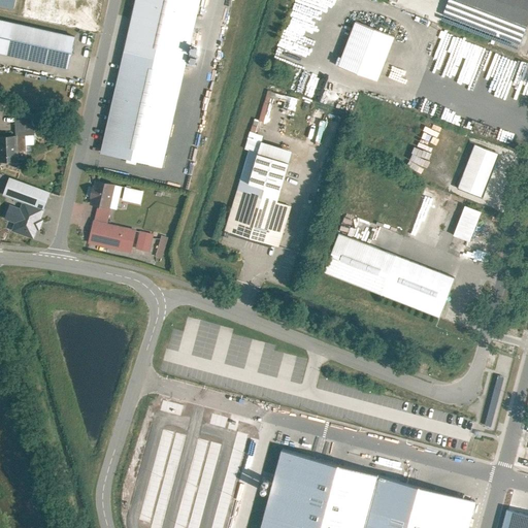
[(135,0),(101,153),(162,166),(200,0),(135,0)]
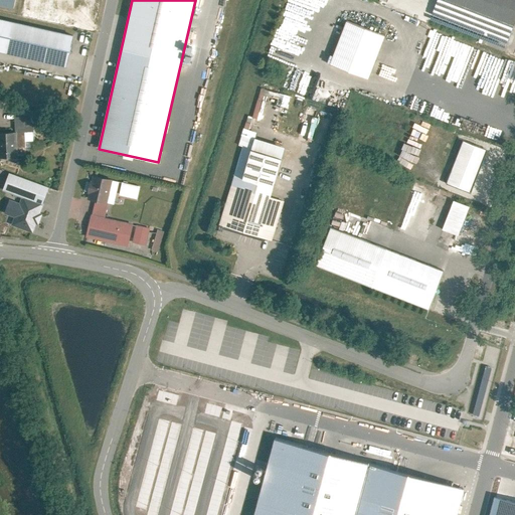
[(514,20),(514,0),(438,0),(432,16),(505,45),(514,20)]
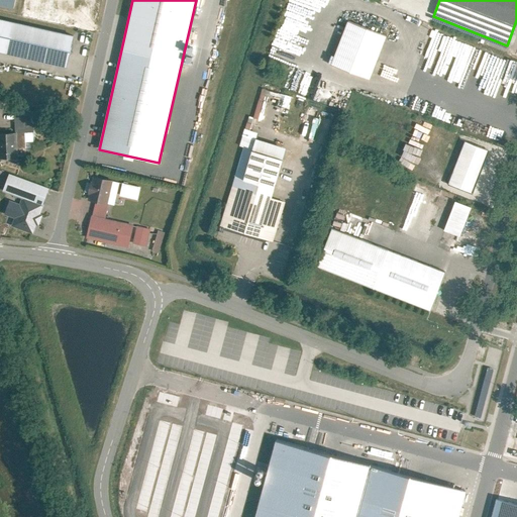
[(71,35),(0,18),(0,49),(64,65),(71,35)]
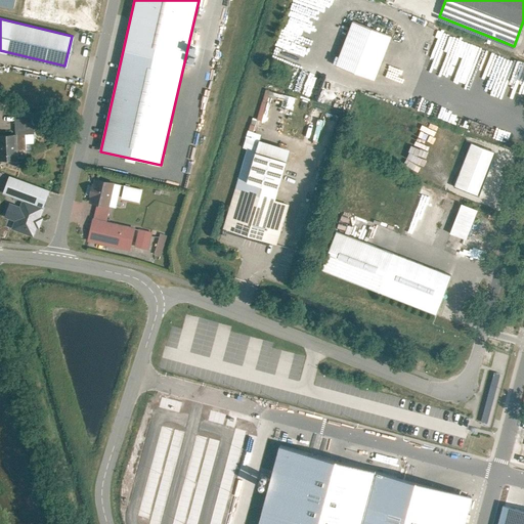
[(390,35),(350,19),(333,64),(373,79),(390,35)]
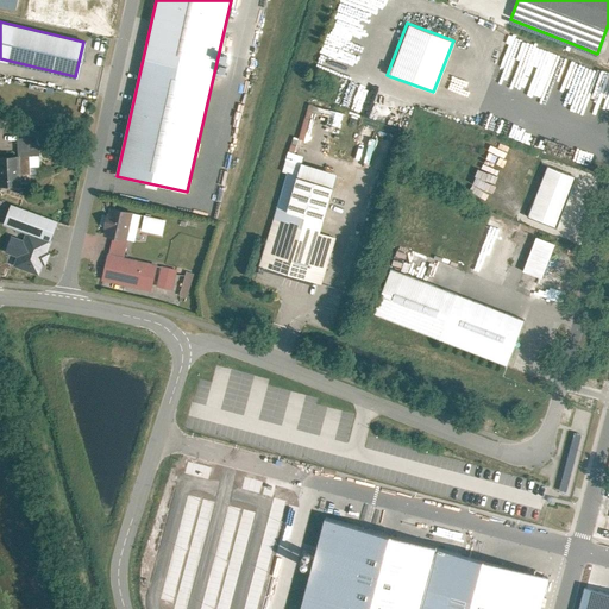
[(558,76),(562,66),(582,71),(584,62),(577,61),(576,62),(569,61),(570,56),(554,52),(548,74),(558,76)]
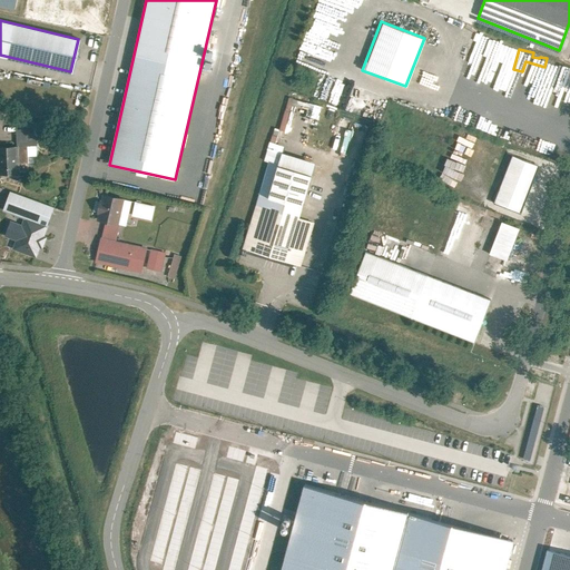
[(38,144),(37,121),(15,123),(16,145),(38,144)]
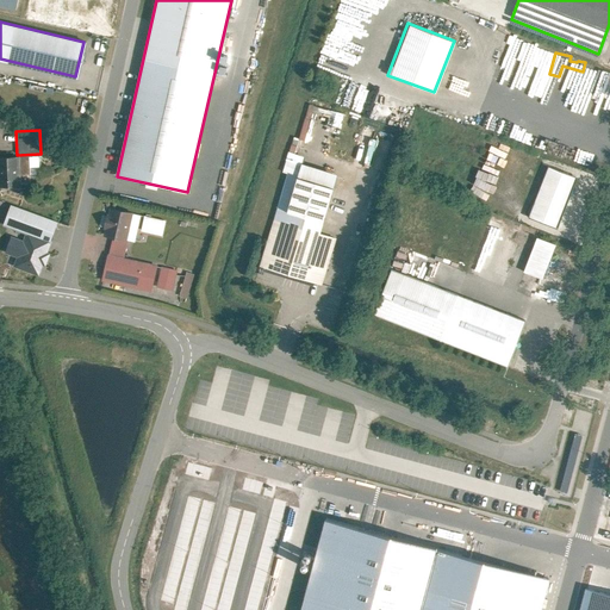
[(72,153),(75,142),(61,136),(57,147),(72,153)]
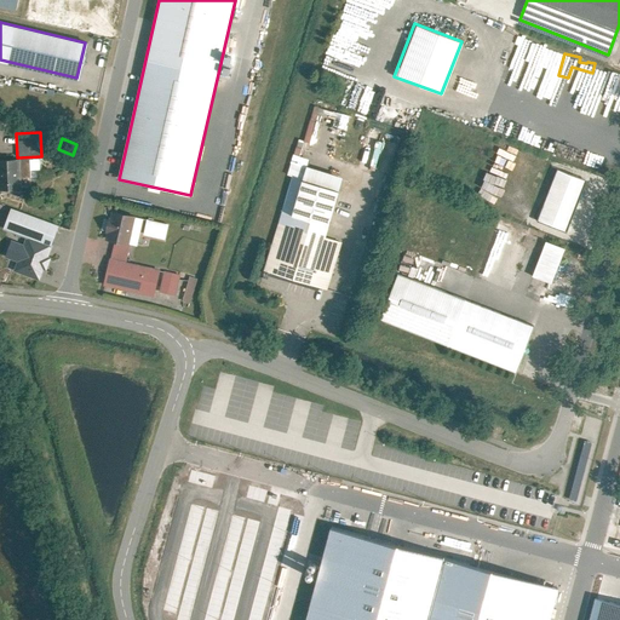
[(17,158),(0,158),(0,188),(19,188),(17,158)]
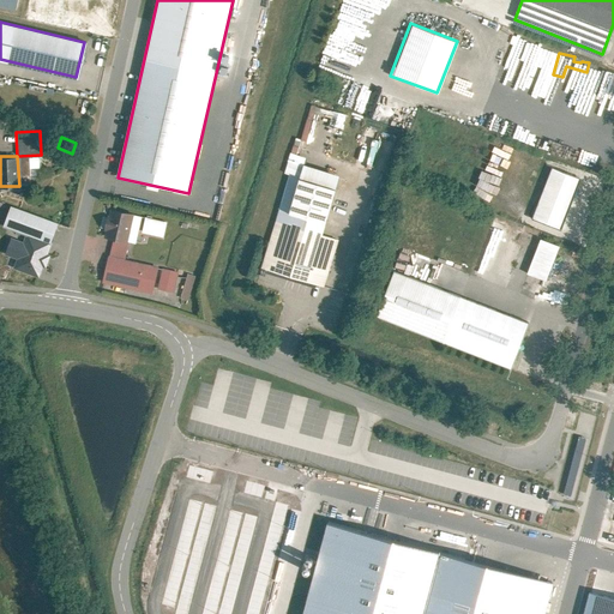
[(338,175),(289,161),(258,268),(324,287),(338,239),(320,234),(338,175)]
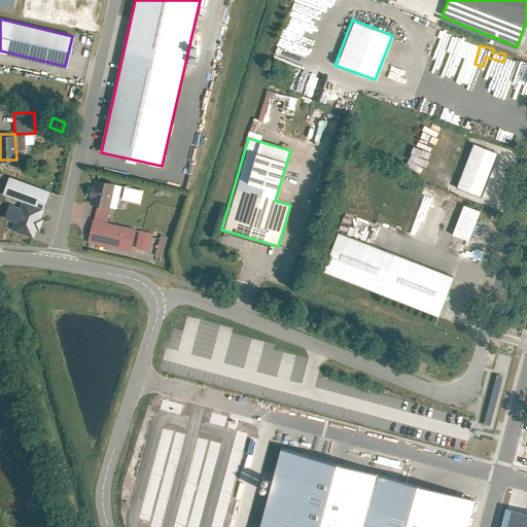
[(497,153),(472,143),(455,186),(481,196),(497,153)]
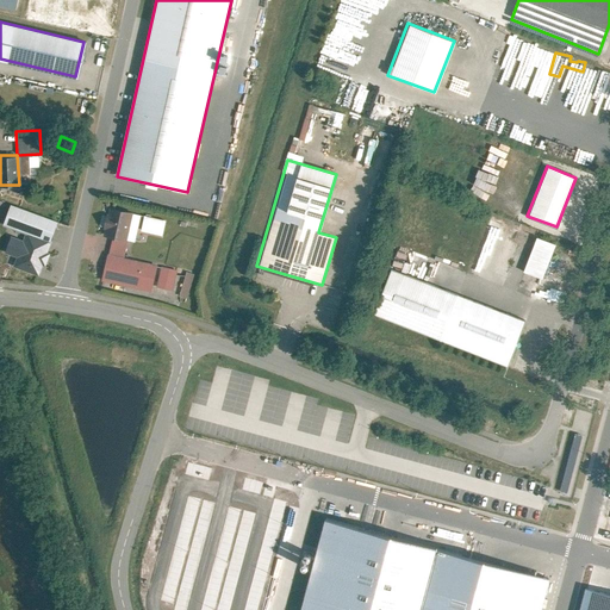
[(55,219),(8,203),(1,223),(24,231),(48,240),(55,219)]
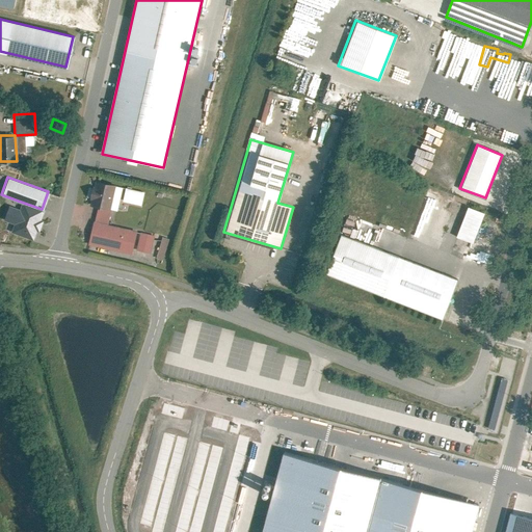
[(116,185),(97,181),(91,206),(112,209),(116,185)]
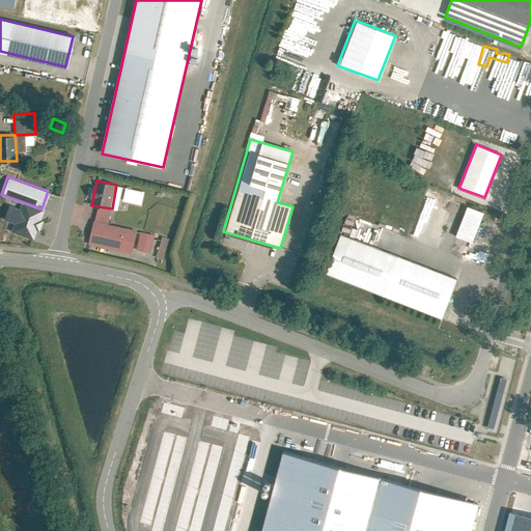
[(419,192),(408,232),(441,242),(452,201),(419,192)]
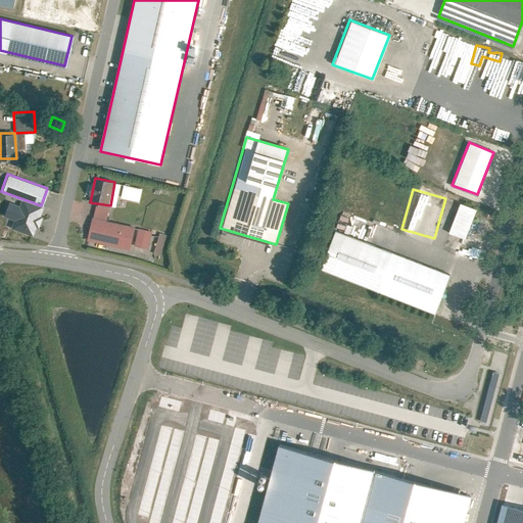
[(41,205),(20,198),(18,205),(8,201),(3,216),(13,220),(10,228),(31,235),(34,226),(37,227),(42,210),(40,209),(41,205)]
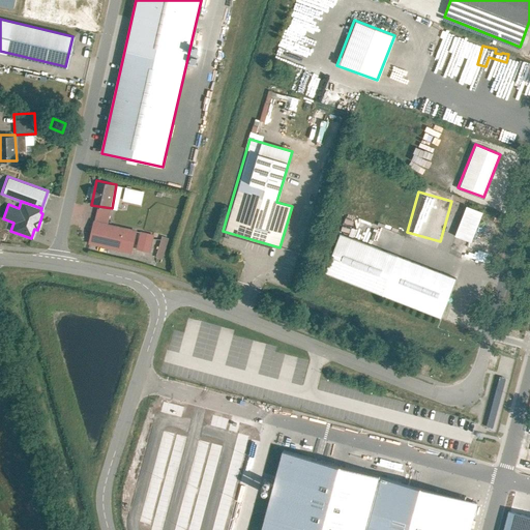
[(481,212),(464,205),(452,235),(470,241),(481,212)]
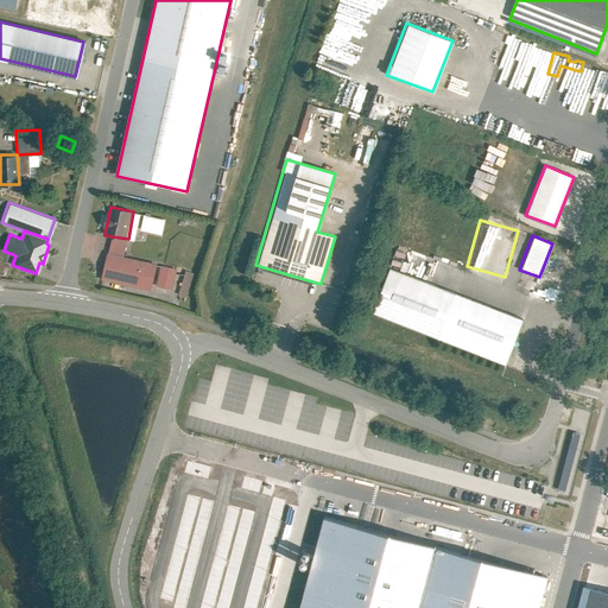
[(169,290),(175,270),(158,265),(153,286),(169,290)]
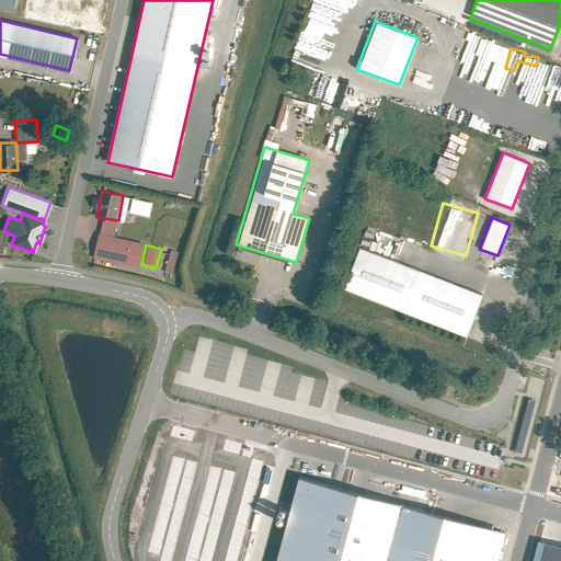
[(483,296),(358,247),(342,288),(467,336),(483,296)]
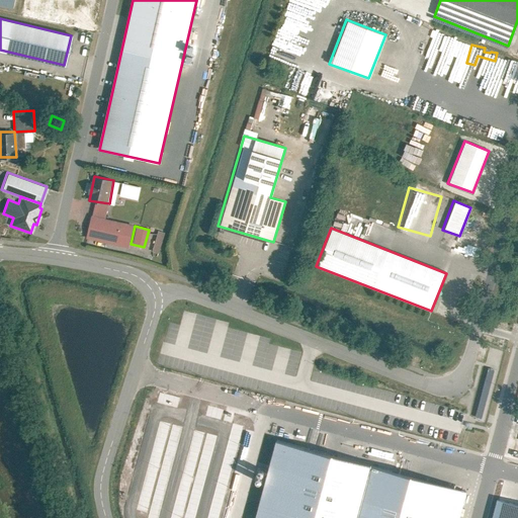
[(158,252),(162,232),(155,231),(151,251),(158,252)]
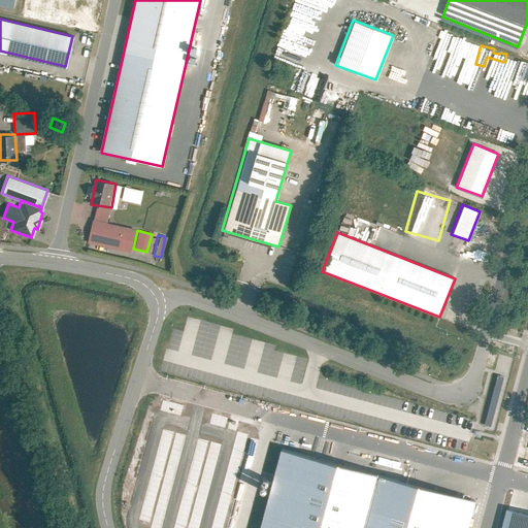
[(275,454),(255,527),(358,527),(373,480),(275,454)]
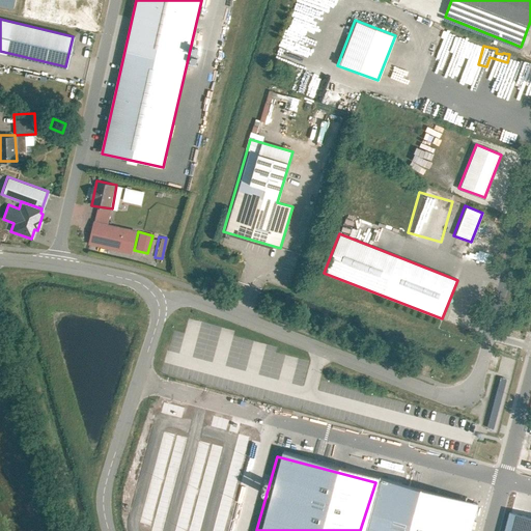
[(466,530),(473,507),(375,482),(360,530),(466,530)]
